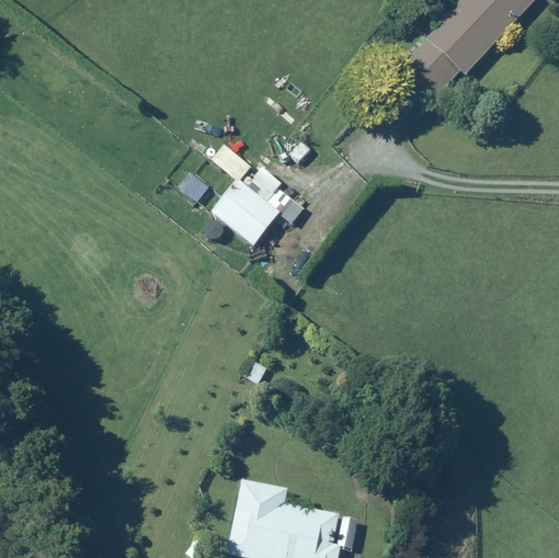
[(454,0),(398,66),(434,98),(459,68),(467,75),(531,0),(454,0)]
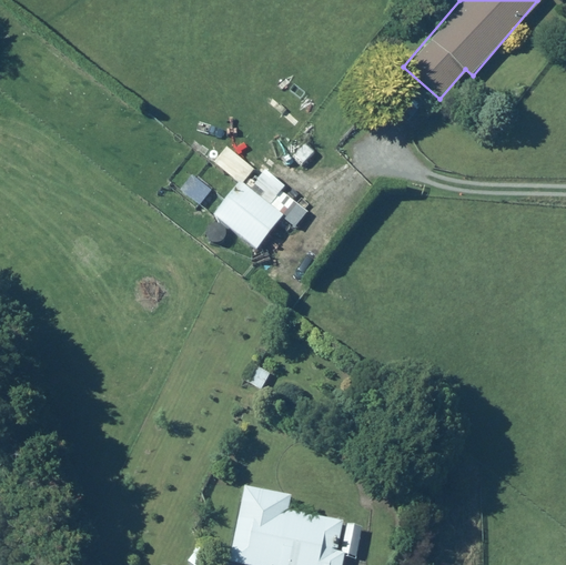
[(244,174),(213,213),(258,250),(284,218),(296,228),(309,212),(294,200),(299,195),(265,169),(254,182),(244,174)]
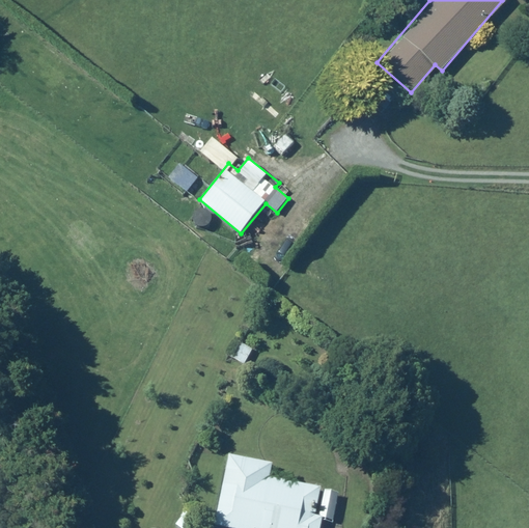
[(178,162),(168,176),(188,191),(198,176),(178,162)]
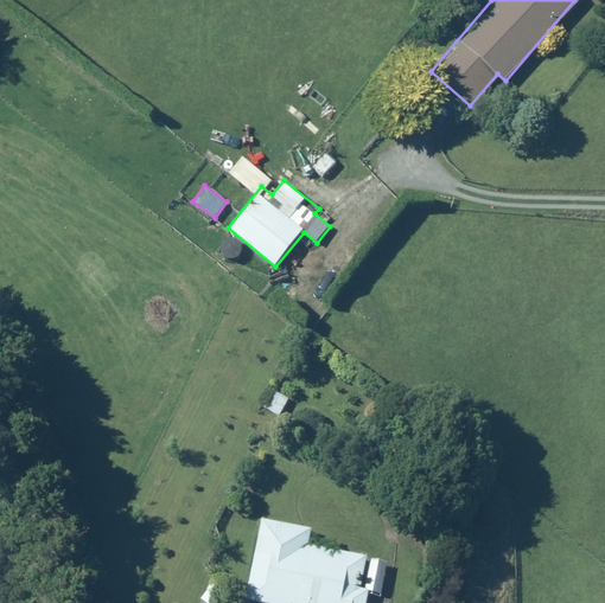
[(274,386),(260,405),(274,415),(288,397),(274,386)]
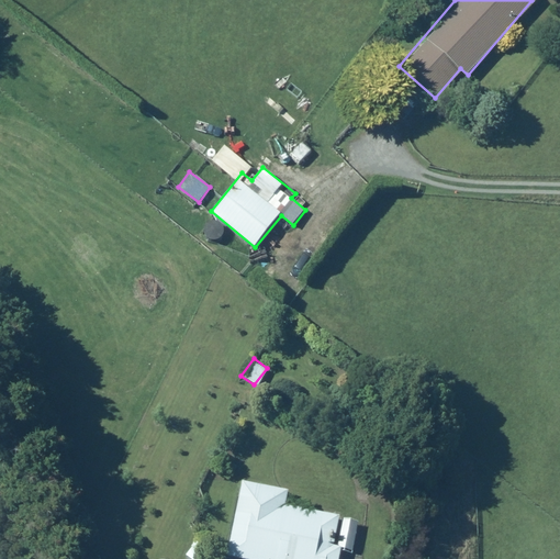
[(287,489),(241,480),(226,556),(242,558),(336,558),(338,550),(349,552),(356,516),(283,502),(287,489)]
